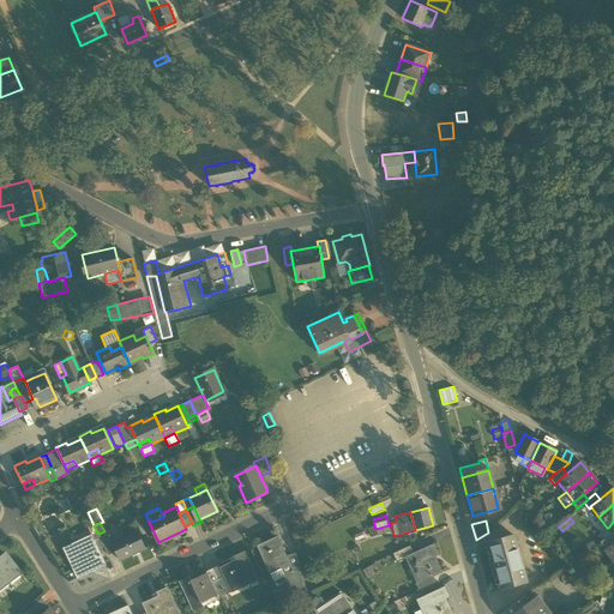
[(611,535),(606,529),(599,534),(603,540),(611,535)]
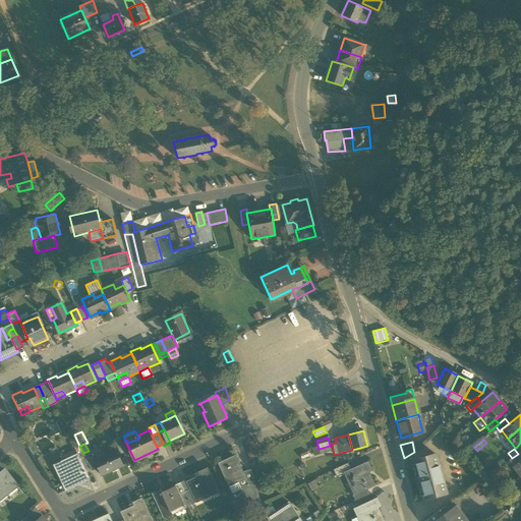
[(98,467),(101,475),(122,465),(115,450),(94,459),(98,467)]
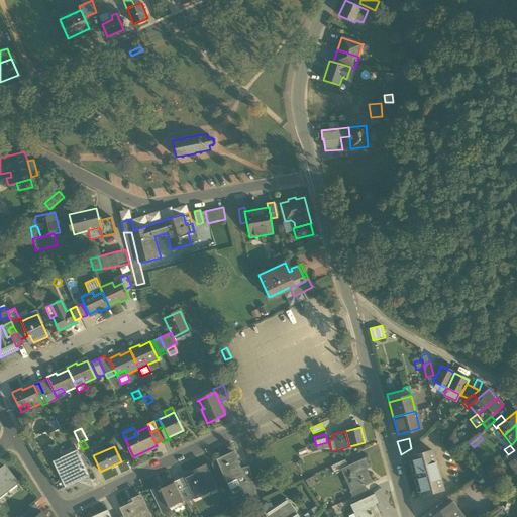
[(82,460),(87,458),(85,454),(83,449),(82,448),(76,450),(77,452),(78,452),(82,460)]
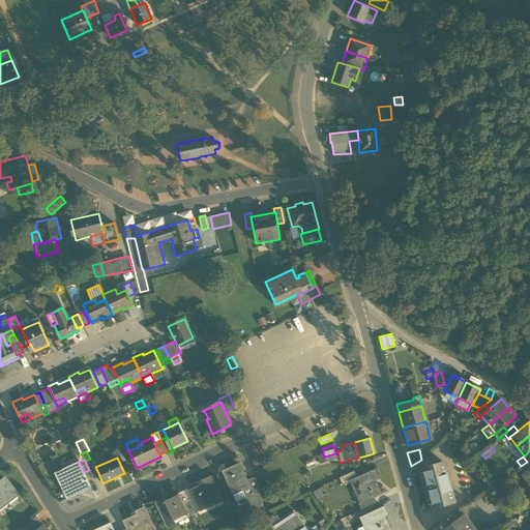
[(517,469),(522,476),(527,472),(529,469),(529,460),(527,462),(521,466),(517,469)]
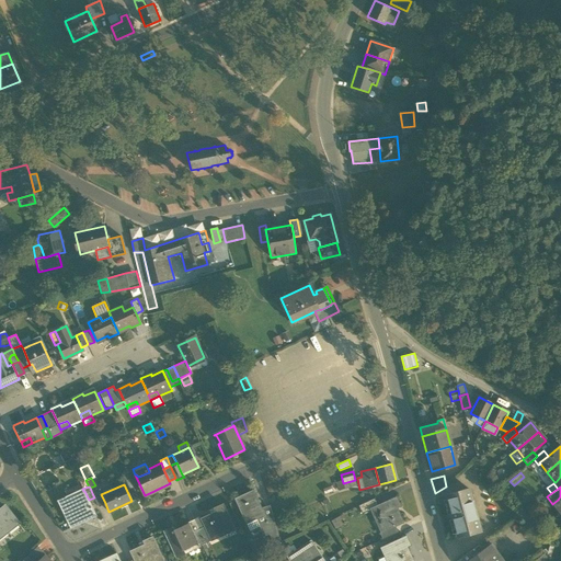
[(99,490),(92,493),(94,497),(99,506),(105,503),(101,494),(99,490)]
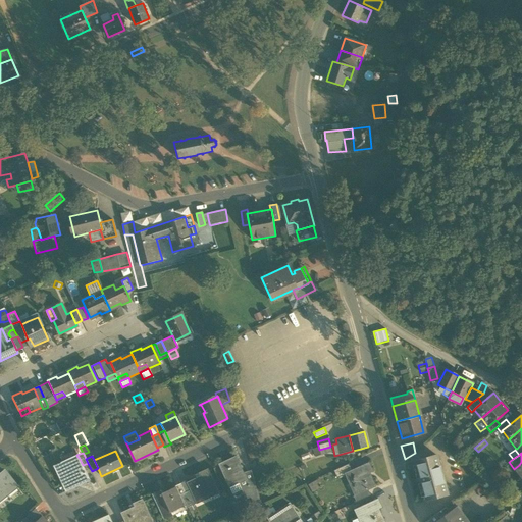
[(54,466),(66,490),(74,486),(73,484),(89,477),(83,465),(79,457),(77,457),(64,463),(63,462),(54,466)]
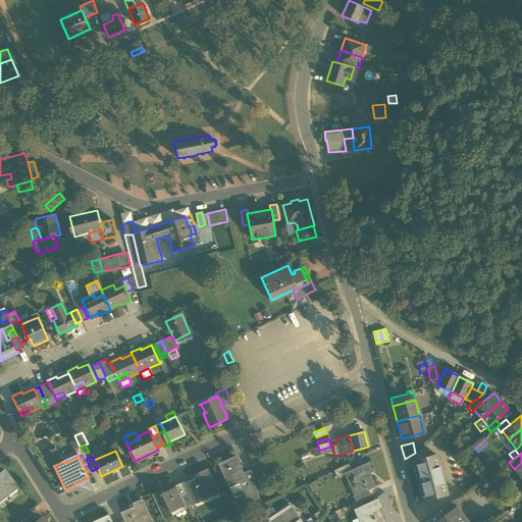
[(219,464),(229,487),(247,479),(243,471),(236,457),(219,464)]
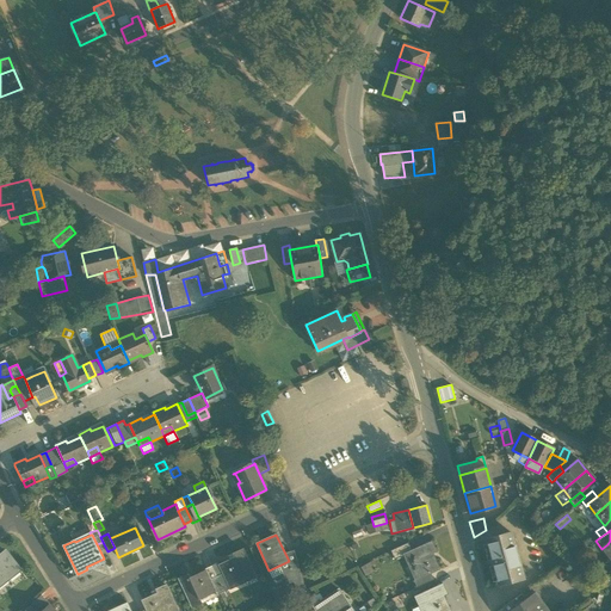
[(486,541),(498,585),(523,579),(511,535),(486,541)]
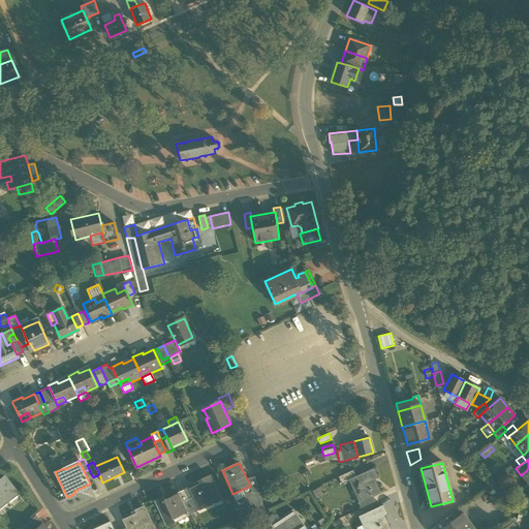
[(340,476),(343,483),(349,480),(356,476),(353,469),(340,476)]
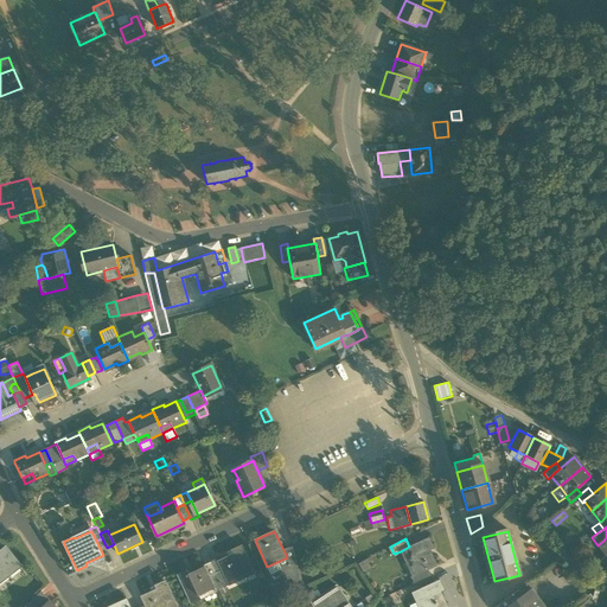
[(416,573),(416,574),(428,569),(436,564),(429,549),(433,548),(428,538),(409,547),(401,551),(406,561),(409,558),(416,573)]
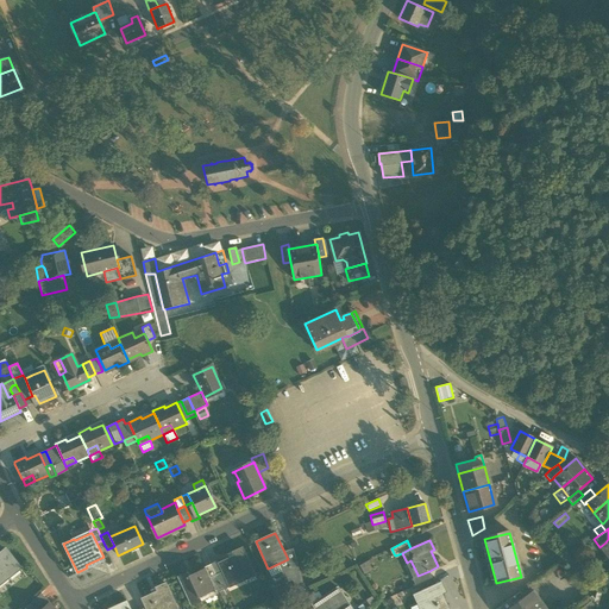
[(288,559),(290,563),(296,562),(292,545),(283,550),(288,559)]
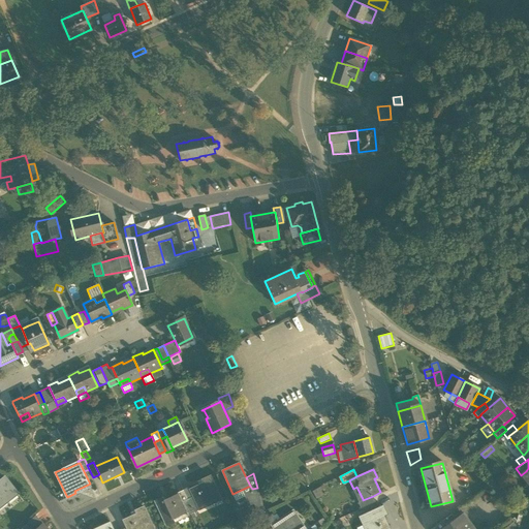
[(192,496),(197,506),(198,505),(212,500),(213,503),(221,499),(210,475),(201,479),(204,483),(189,489),(193,496),(192,496)]
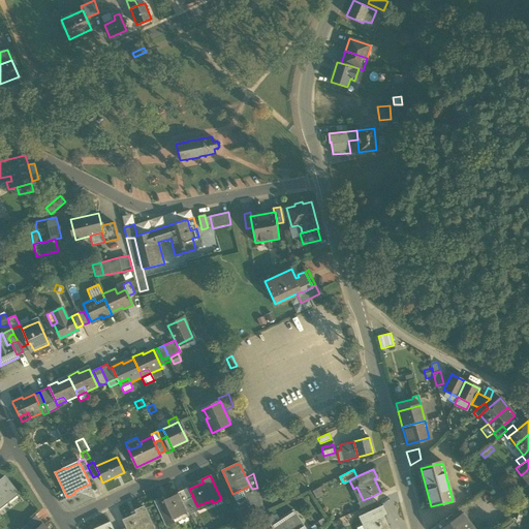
[(0,504),(5,500),(6,502),(18,494),(4,477),(0,480),(0,504)]
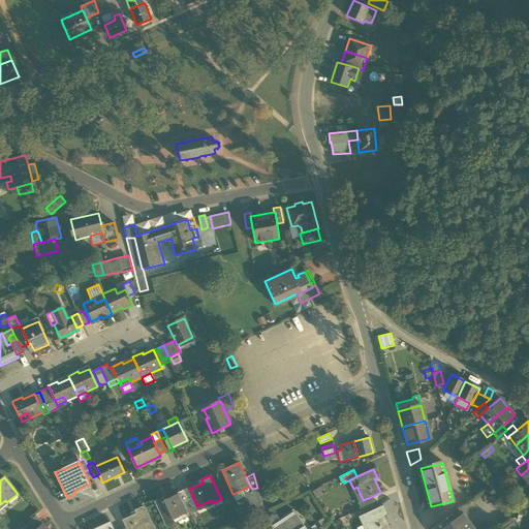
[(353,489),(360,501),(363,499),(356,487),(353,489)]
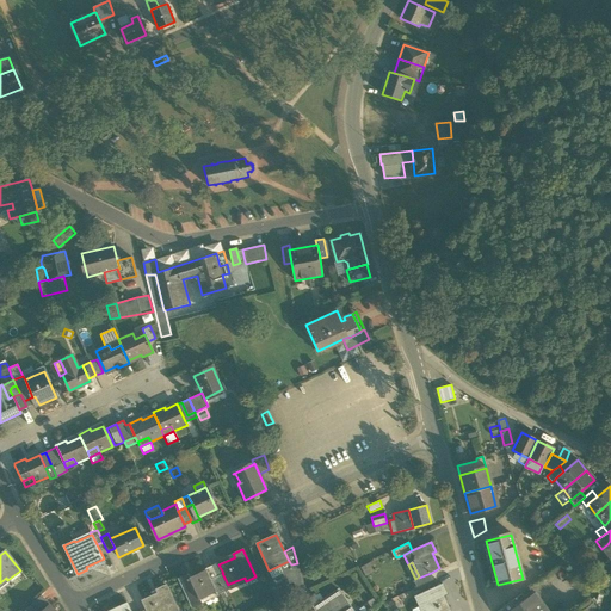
[(302,578),(297,563),(291,565),(295,579),(302,578)]
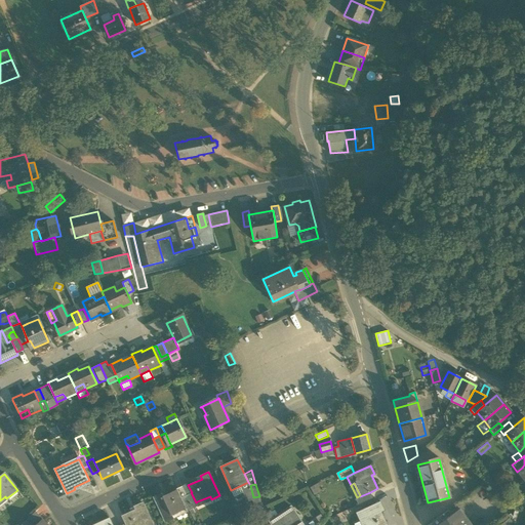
[(177,490),(180,497),(186,495),(182,485),(176,488),(177,490)]
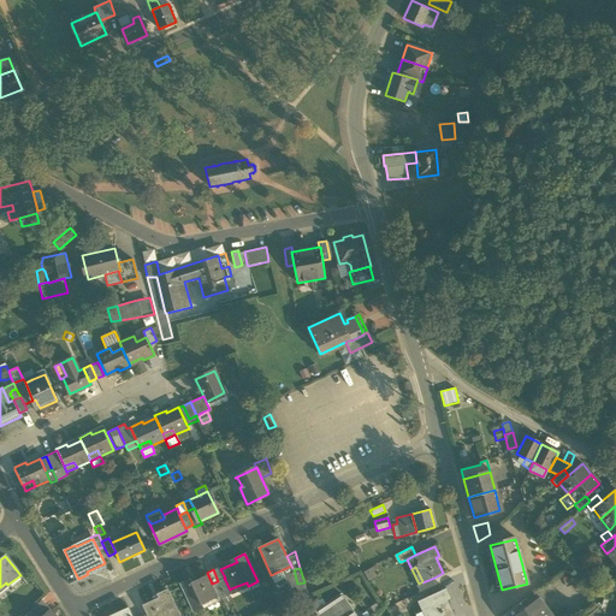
[(181,584),(194,611),(202,606),(201,603),(215,596),(217,596),(212,584),(208,575),(191,582),(190,579),(181,584)]
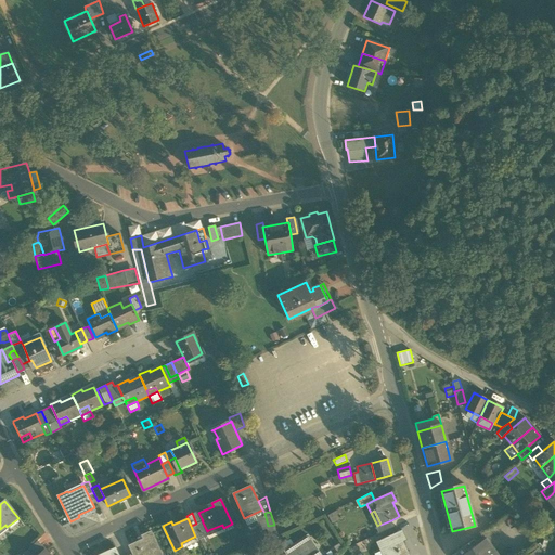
[(202,520),(196,524),(203,537),(209,534),(208,530),(207,531),(202,520)]
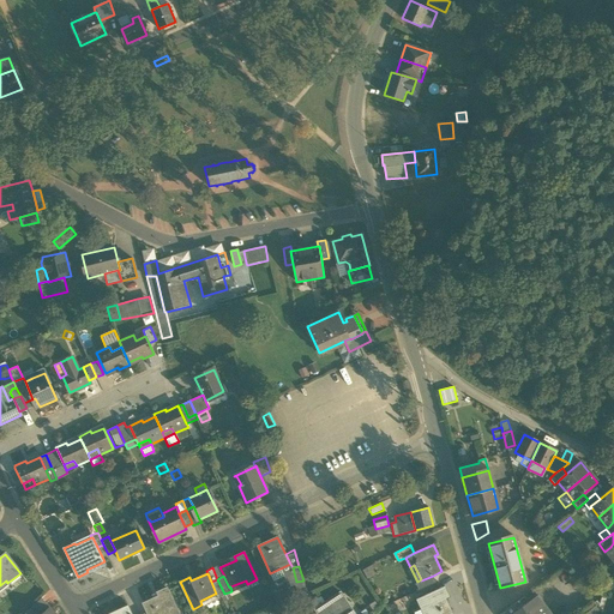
[(415,583),(419,590),(435,582),(433,576),(421,581),(421,579),(417,582),(415,583)]
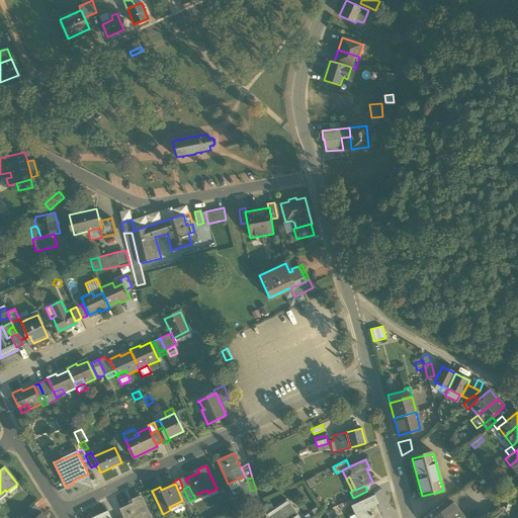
[(189,501),(183,489),(178,491),(182,501),(181,501),(183,504),(189,501)]
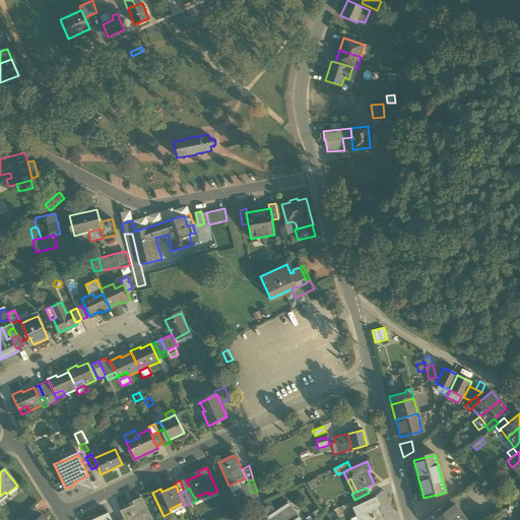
[(195,497),(196,501),(209,495),(208,492),(195,497)]
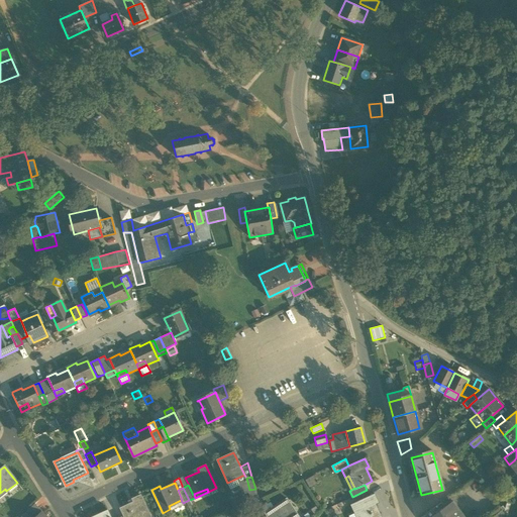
[(358,512),(360,516),(381,516),(376,504),(379,503),(375,494),(351,505),(354,513),(358,512)]
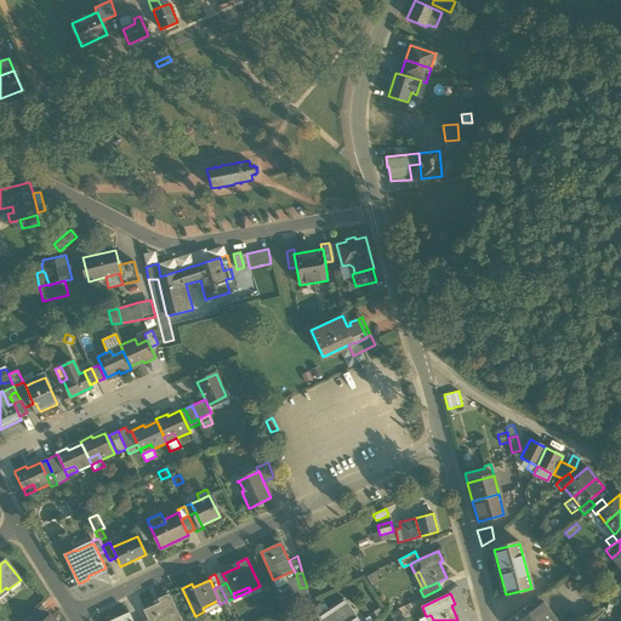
[(148,619),(148,620),(181,620),(169,594),(159,599),(160,603),(144,610),(148,619)]
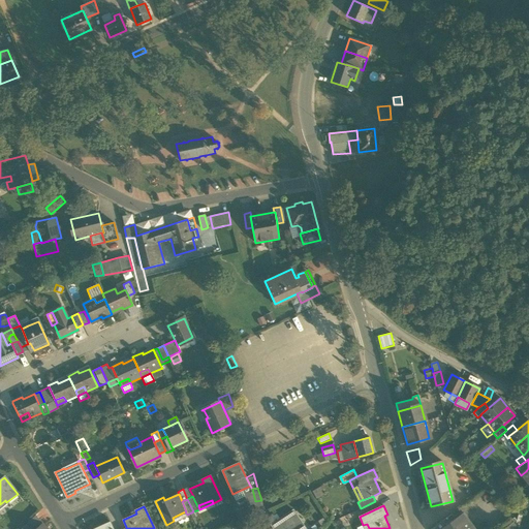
[(301,528),(296,520),(299,518),(293,510),(281,519),(272,525),(275,528),(301,528)]
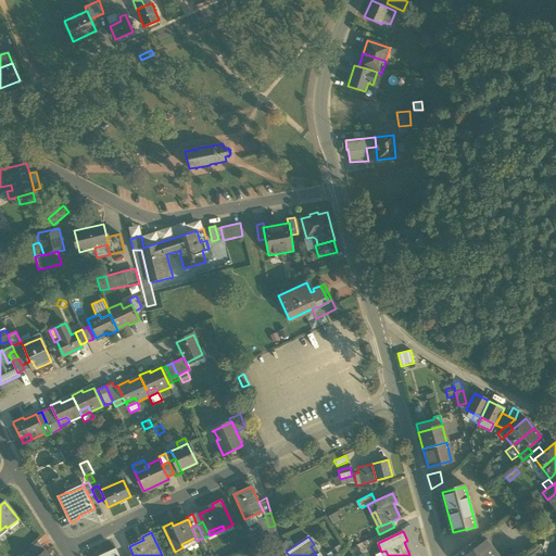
[(182,547),(197,541),(194,538),(181,544),(182,547)]
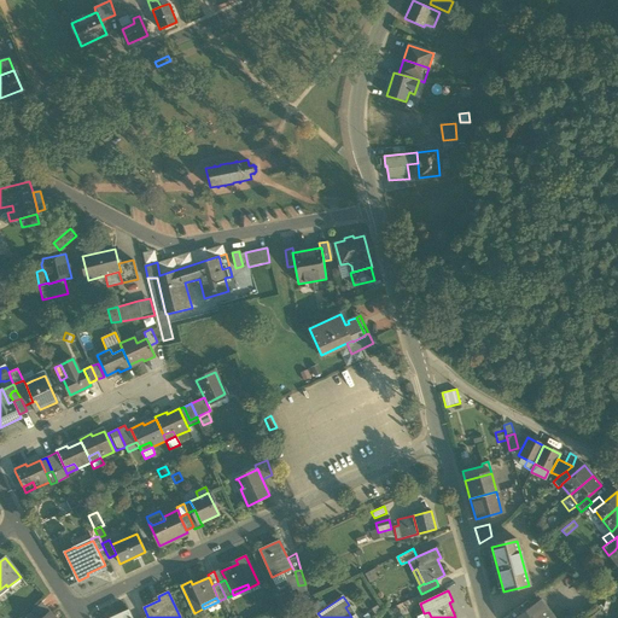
[(509,613),(513,617),(531,605),(528,600),(509,613)]
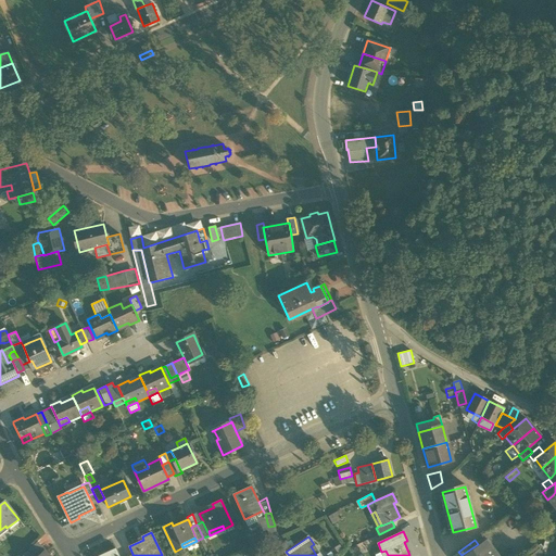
[(460,555),(495,555),(483,540),(478,544),(462,555),(460,555)]
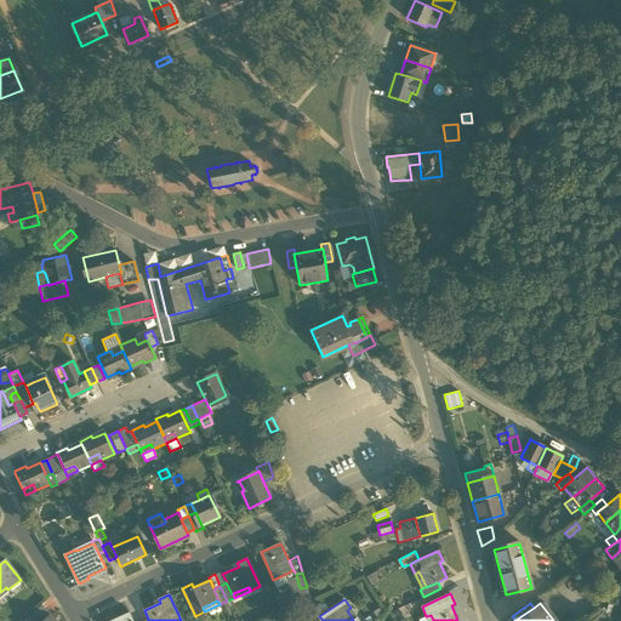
[(315,610),(319,616),(330,609),(325,604),(315,610)]
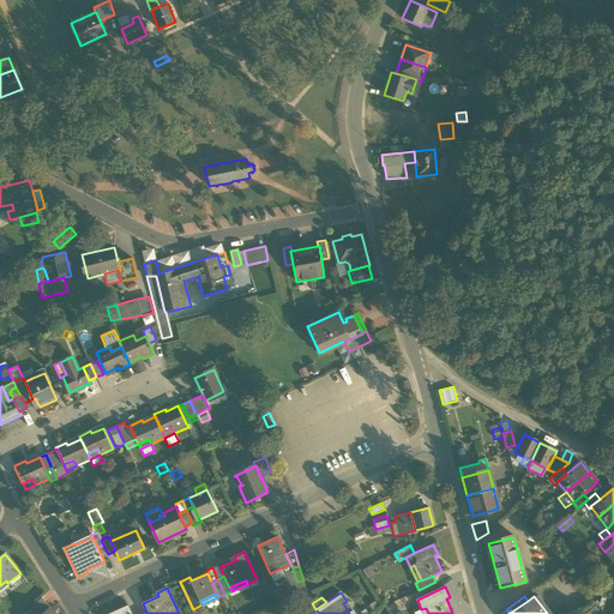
[(31,607),(37,613),(43,613),(49,609),(40,600),(31,607)]
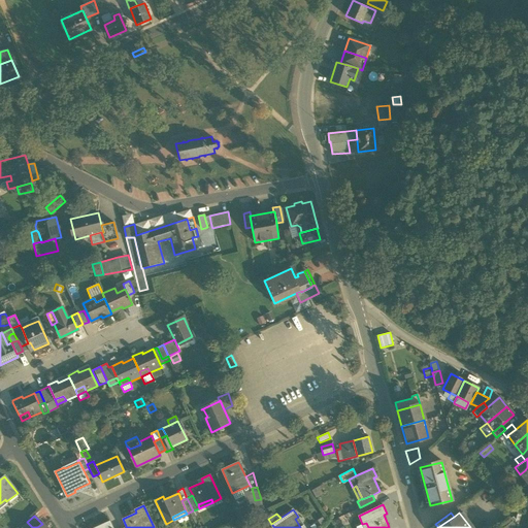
[(300,527),(305,527),(298,517),(295,519),(300,527)]
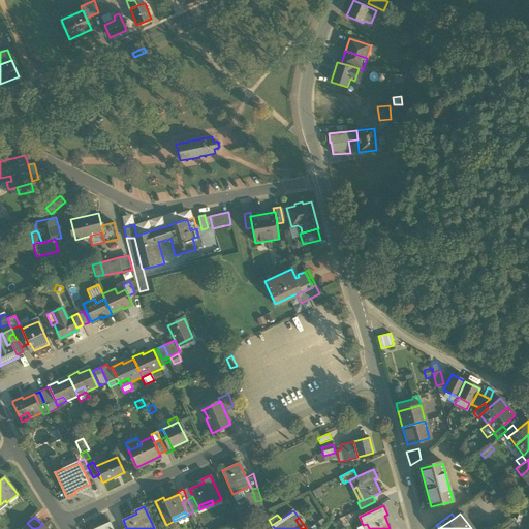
[(510,519),(501,527),(502,528),(514,528),(517,527),(515,525),(510,519)]
